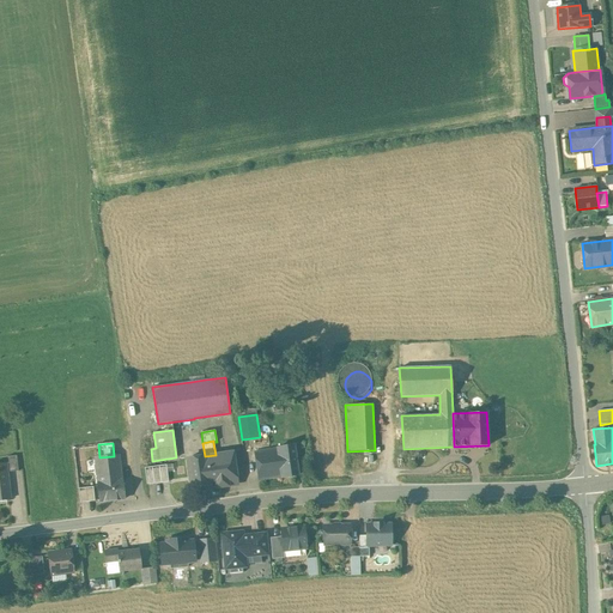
[(293,445),(277,448),(281,477),(281,478),(297,475),(293,445)]
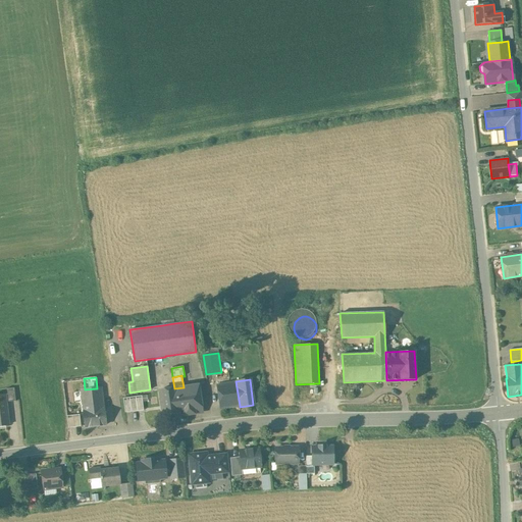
[(236,381),(217,385),(220,409),(240,406),(236,381)]
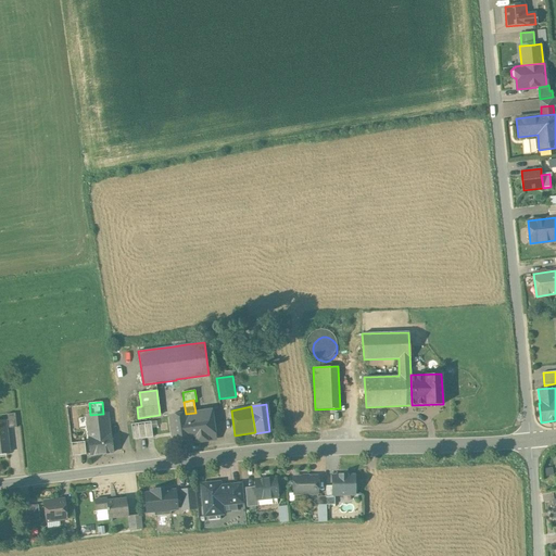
[(196,413),(186,414),(169,416),(174,445),(215,439),(211,411),(196,413)]
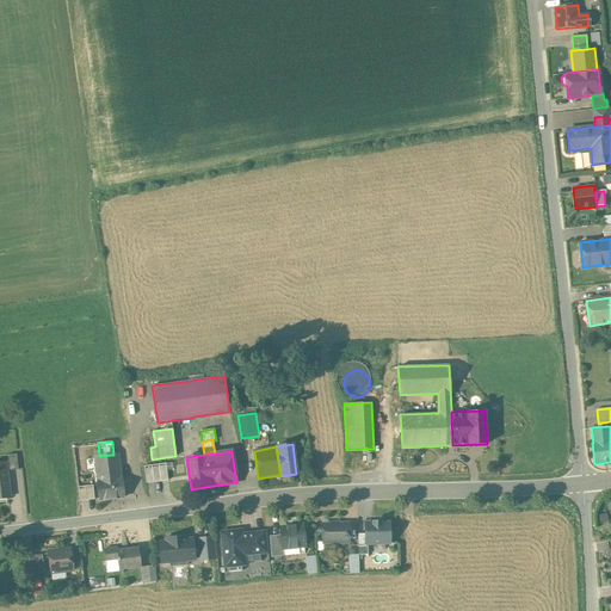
[(17,454),(7,455),(10,470),(18,469),(17,454)]
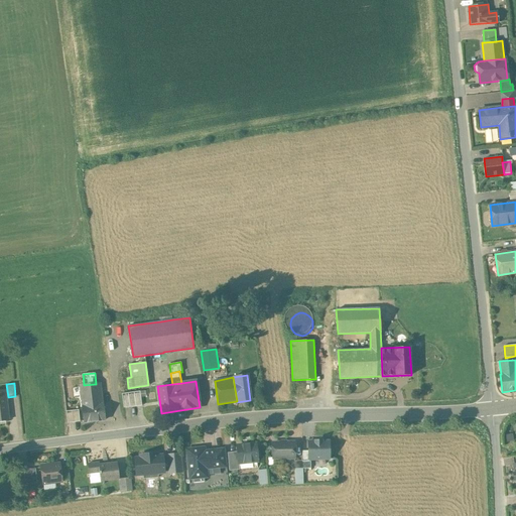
[(84,385),(80,385),(84,422),(105,420),(100,383),(96,384),(84,385)]
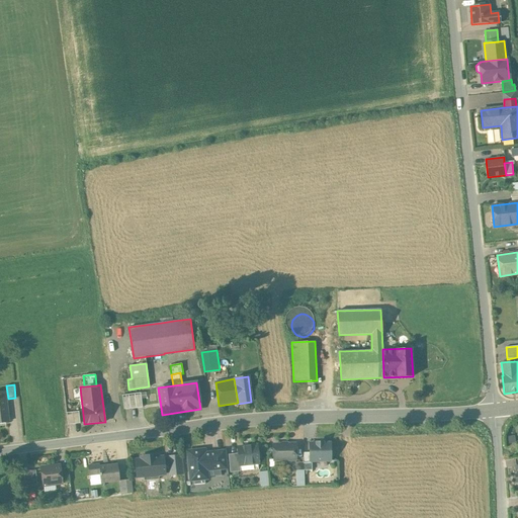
[(141,393),(122,396),(123,410),(143,407),(141,393)]
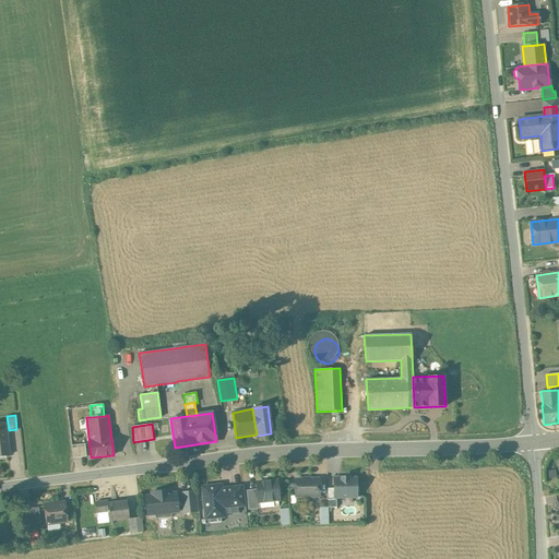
[(85,443),(71,445),(73,459),(86,456),(85,443)]
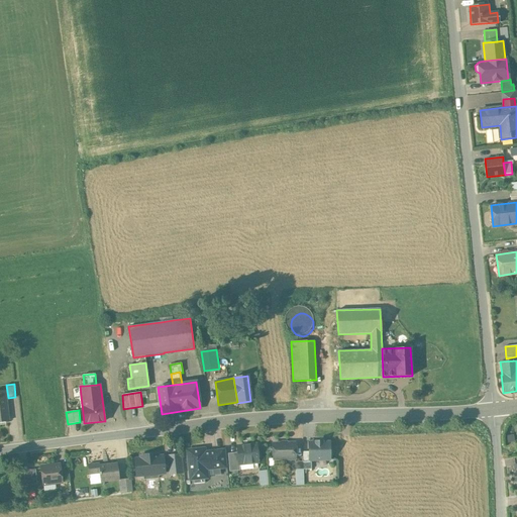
[(316,443),(309,443),(309,459),(329,459),(329,457),(331,455),(331,451),(329,449),(329,442),(322,443),(322,441),(316,442),(316,443)]
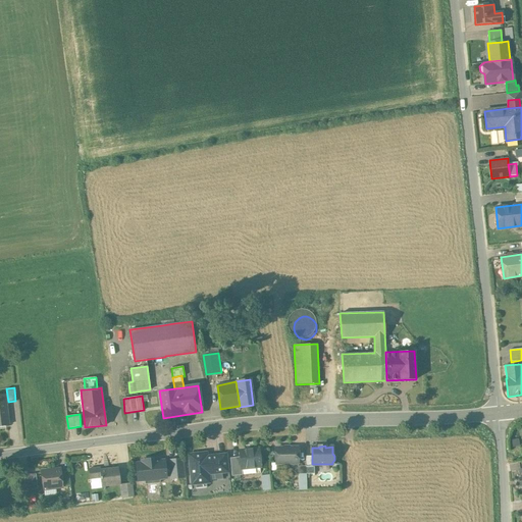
[(298,448),(275,449),(275,463),(298,463),(298,448)]
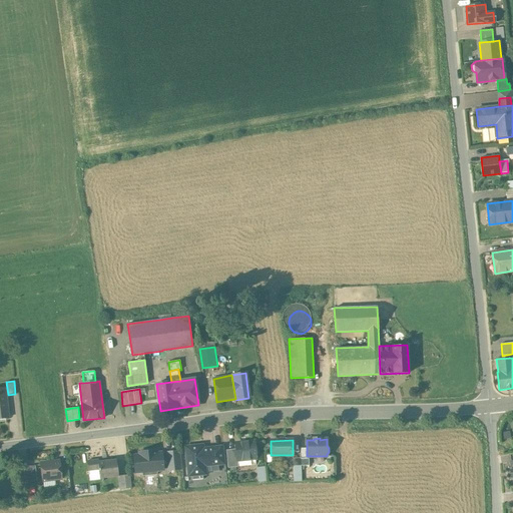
[(253,441),(235,443),(235,449),(236,461),(237,461),(255,459),(255,457),(258,454),(257,451),(254,449),(253,441)]
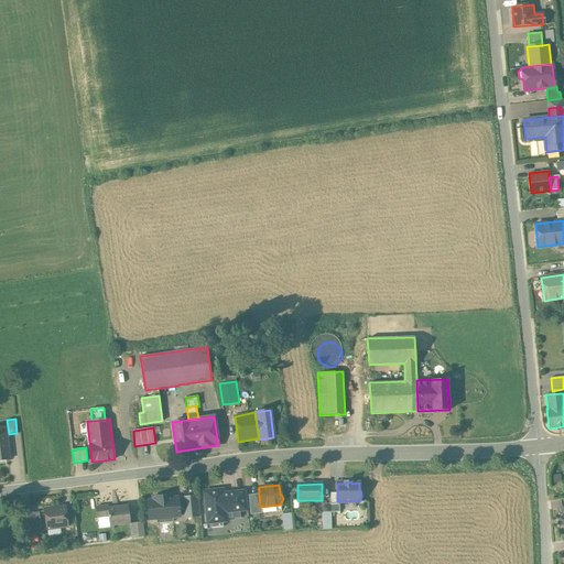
[(223,490),(205,492),(208,522),(210,522),(212,528),(224,527),(223,521),(226,521),(225,511),(232,510),(230,494),(223,494),(223,490)]
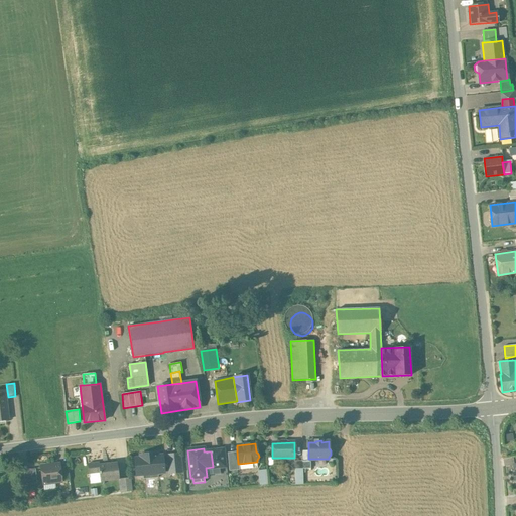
[(223,449),(211,452),(213,467),(225,466),(223,449)]
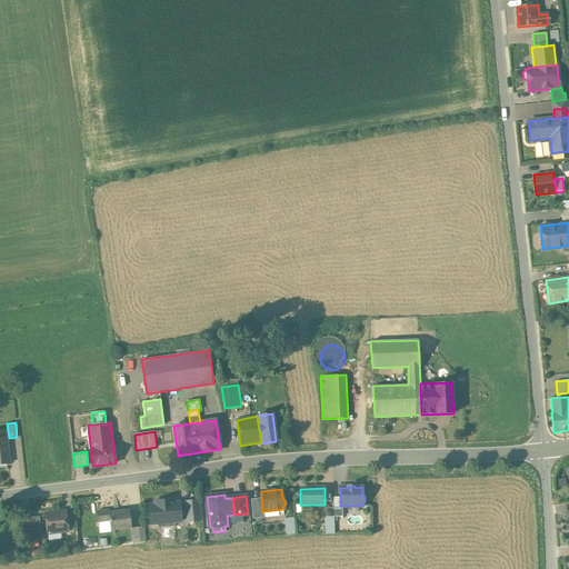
[(261,498),(250,499),(252,519),(265,518),(263,511),(262,511),(261,498)]
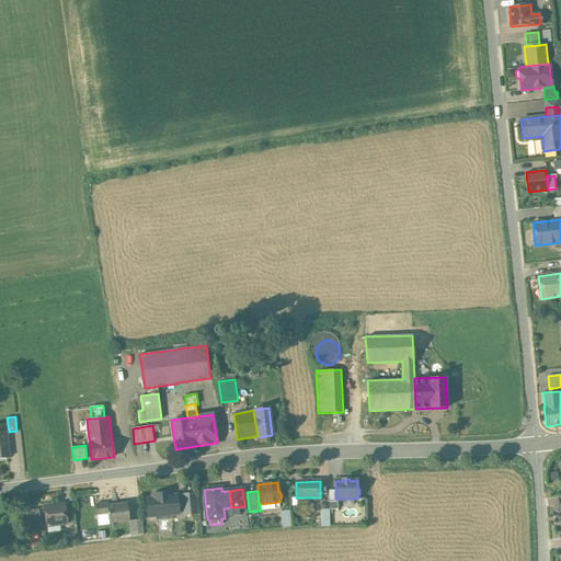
[(170,493),(152,494),(152,497),(146,499),(148,516),(156,516),(156,521),(172,519),(171,514),(179,513),(176,495),(170,496),(170,493)]
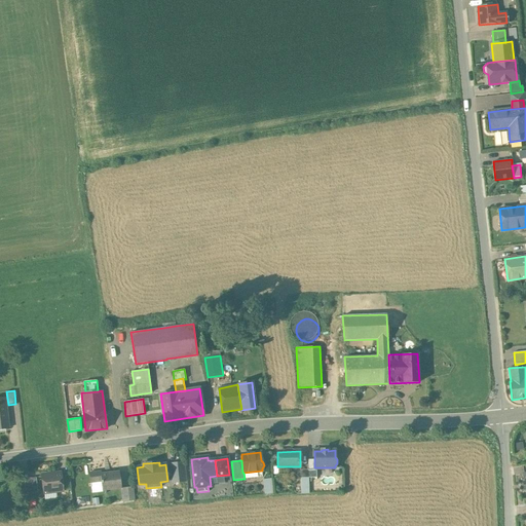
[(183,462),(171,463),(173,482),(185,481),(183,462)]
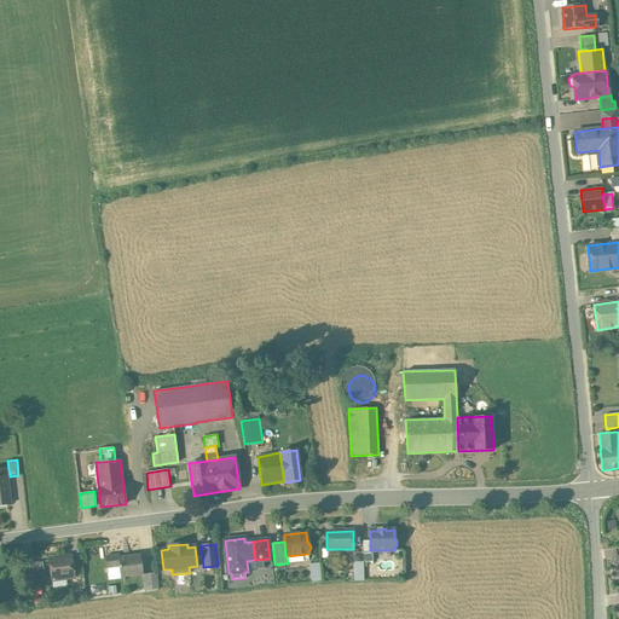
[(363,553),(351,553),(351,562),(363,562),(363,554),(363,553)]
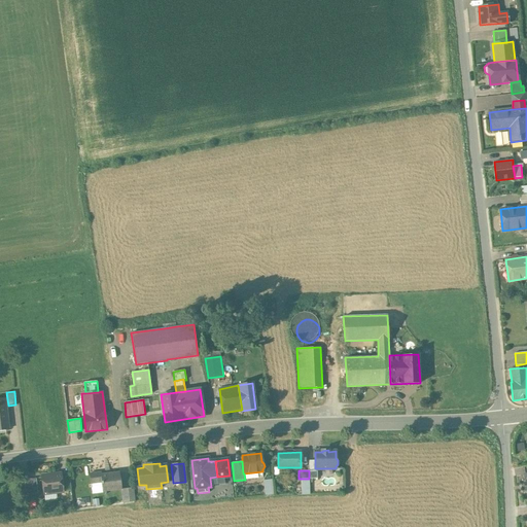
[(101,475),(100,475),(101,483),(103,492),(121,489),(119,471),(101,475)]
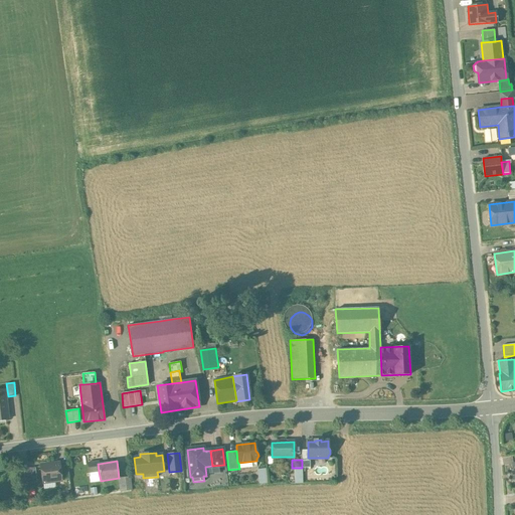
[(99,462),(87,463),(89,473),(99,472),(98,464),(99,464),(99,462)]
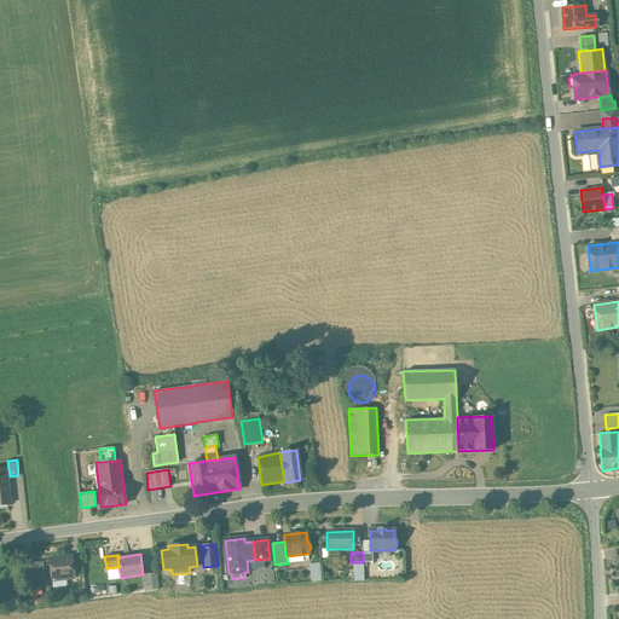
[(71,556),(48,559),(51,580),(74,577),(71,560),(71,556)]
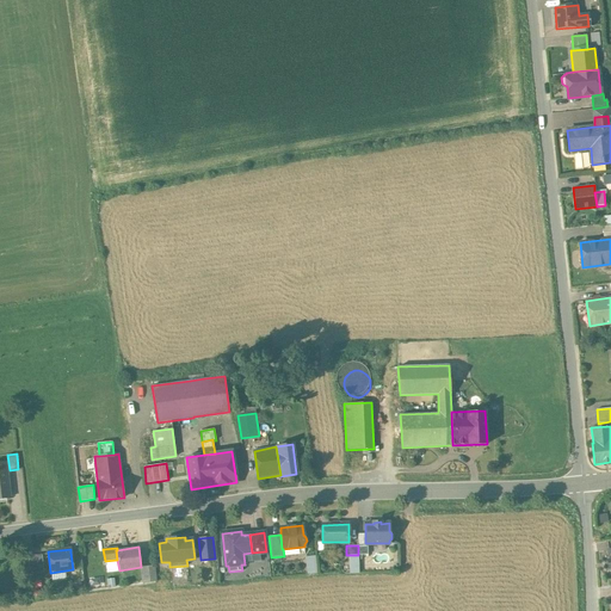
[(80,551),(71,553),(73,569),(82,568),(80,551)]
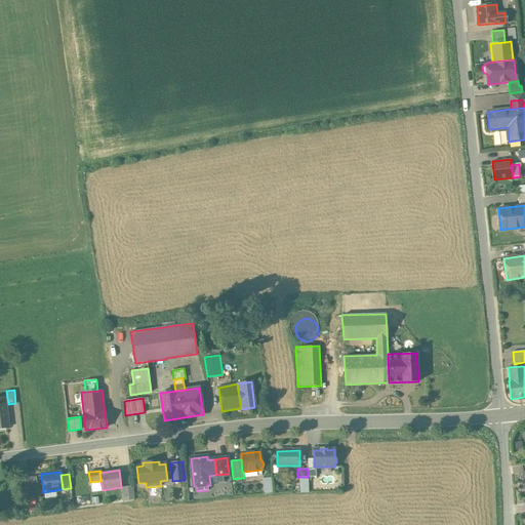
[(24,492),(37,491),(36,477),(24,477),(24,492)]
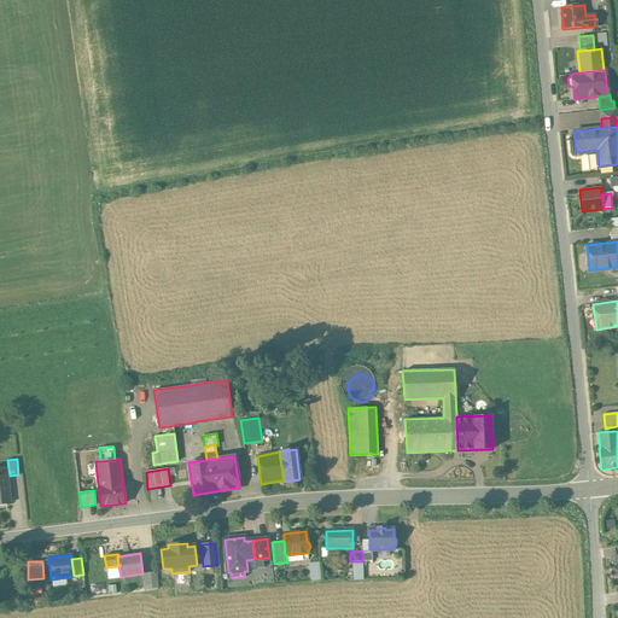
[(310,579),(320,578),(320,561),(310,563),(310,579)]
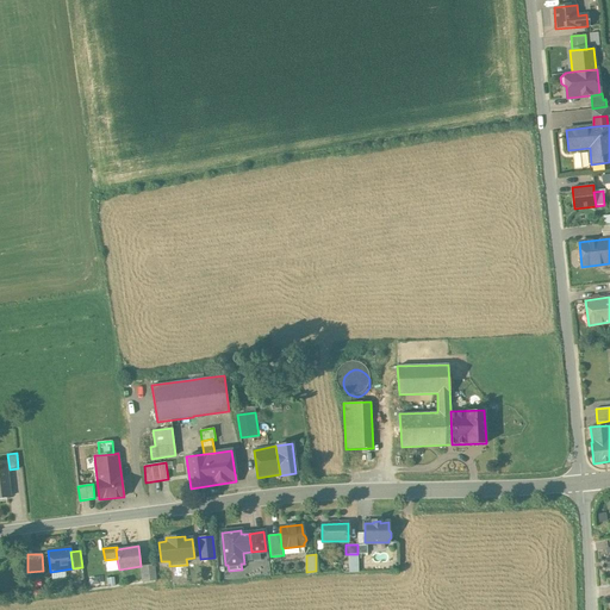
[(154,564),(141,566),(143,583),(156,580),(154,564)]
